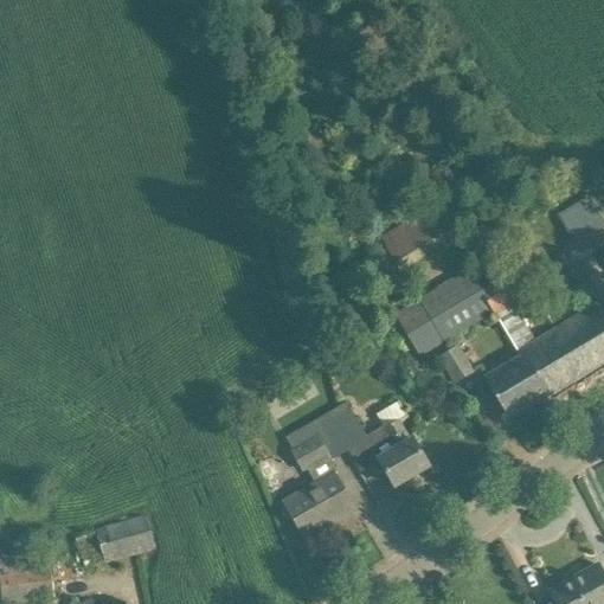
[(400,272),(458,237),(456,232),(457,232),(442,207),(439,209),(436,203),(380,237),(389,251),(378,258),(387,275),(397,269),(400,272)]
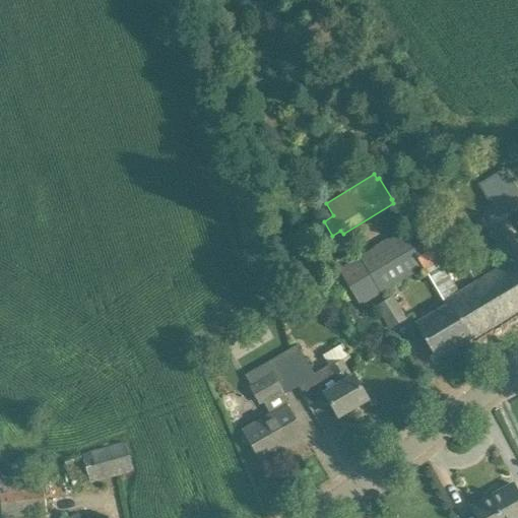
[(401,229),(338,267),(360,305),(423,267),(457,247),(444,227),(454,220),(443,202),(415,218),(425,235),(410,243),(401,229)]
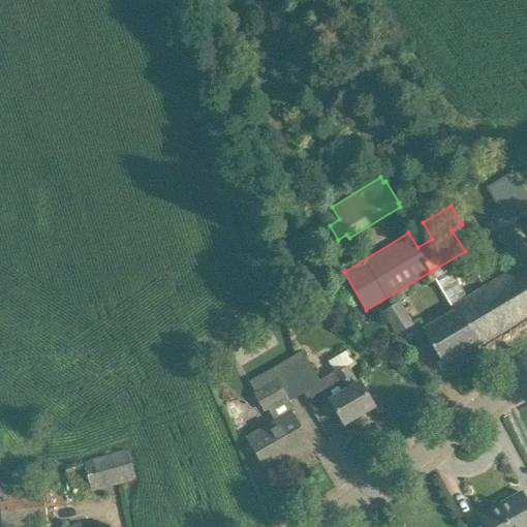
[(452,310),(422,328),(432,346),(442,364),(526,313),(526,267),(524,261),(466,297),(454,277),(438,286),(452,310)]
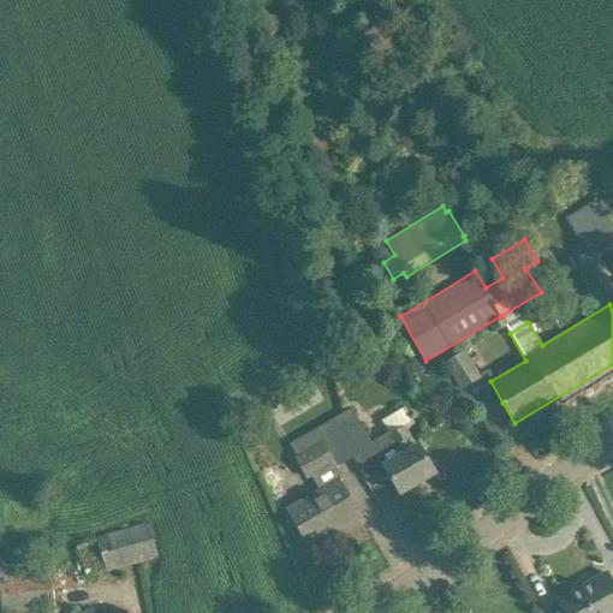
[(462,350),(444,363),(460,387),(478,375),(462,350)]
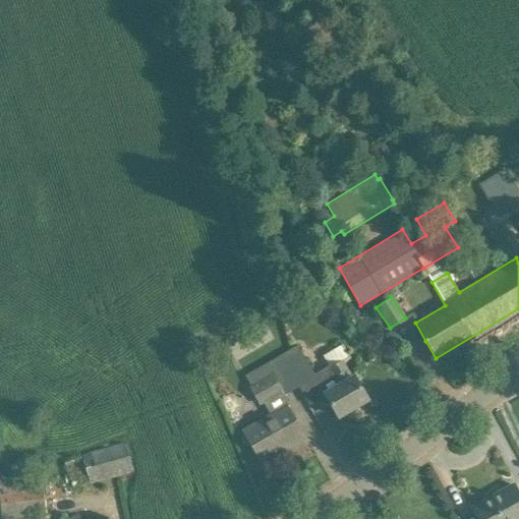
[(313,372),(303,355),(297,344),(279,354),(297,386),(314,376),(338,416),(366,399),(356,382),(353,376),(351,377),(342,360),(330,367),(328,364),(313,372)]
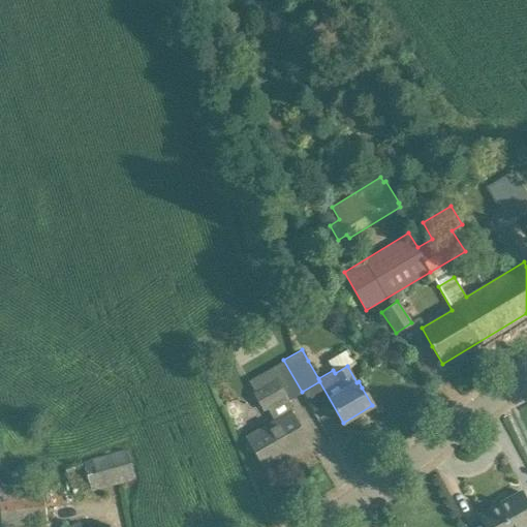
[(287,400),(302,392),(283,360),(248,380),(255,392),(254,393),(264,409),(266,407),(274,421),(246,436),(265,468),(308,443),(290,413),(295,411),(287,400)]
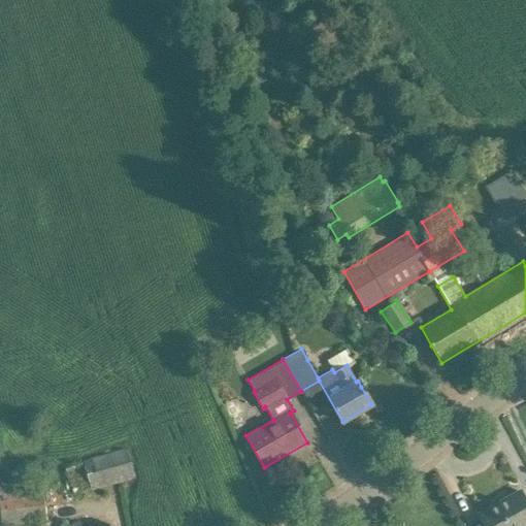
[(72,493),(90,488),(133,475),(126,450),(83,462),(65,467),(72,493)]
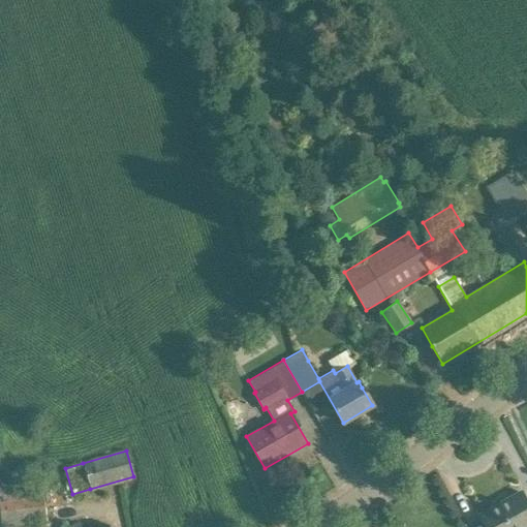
[(1,525),(45,520),(40,479),(0,485),(0,520),(1,525)]
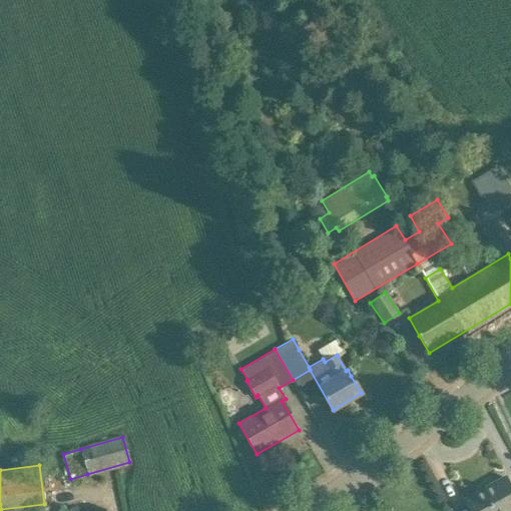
[(510,510),(510,488),(504,477),(503,477),(505,480),(484,491),(482,489),(464,499),(471,510),(510,510)]
